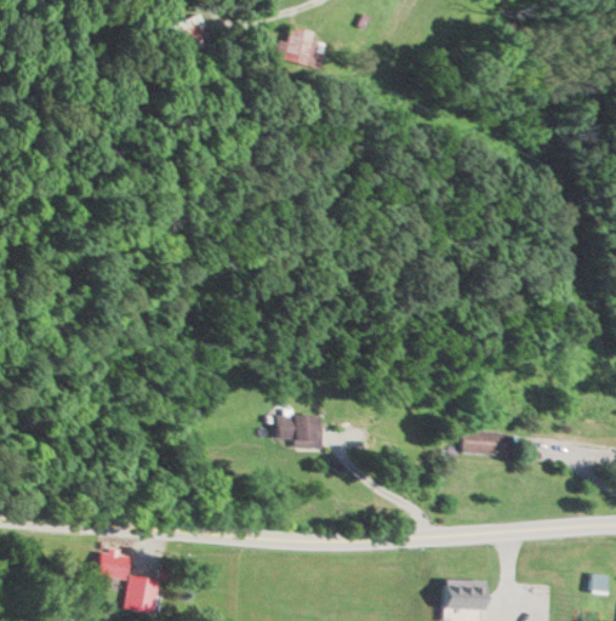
[(214,45),(199,12),(170,26),(183,58),(214,45)]
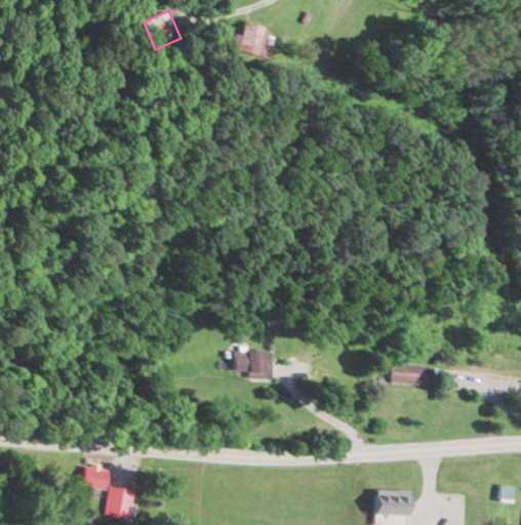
[(240,51),(264,53),(266,25),(242,23),(240,51)]
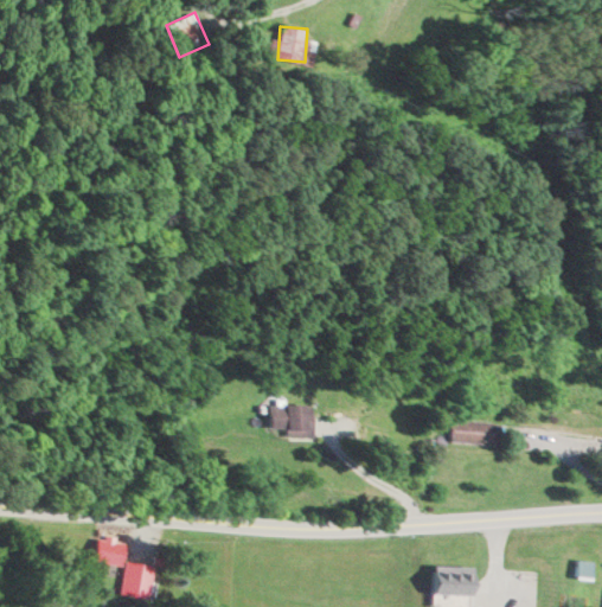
[(269,404),(269,428),(283,428),(283,436),(314,436),(314,404),(269,404)]
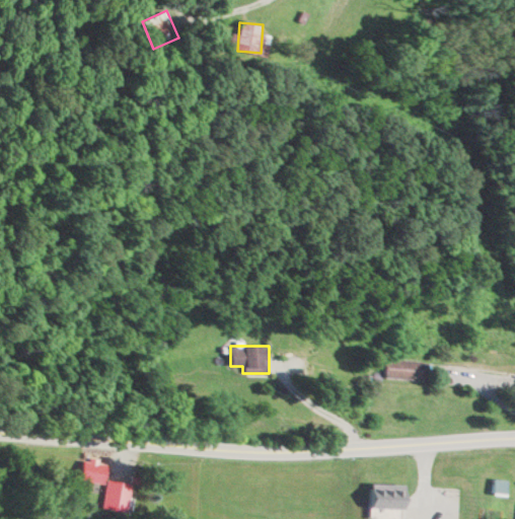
[(386,377),(428,379),(429,359),(387,358),(386,377)]
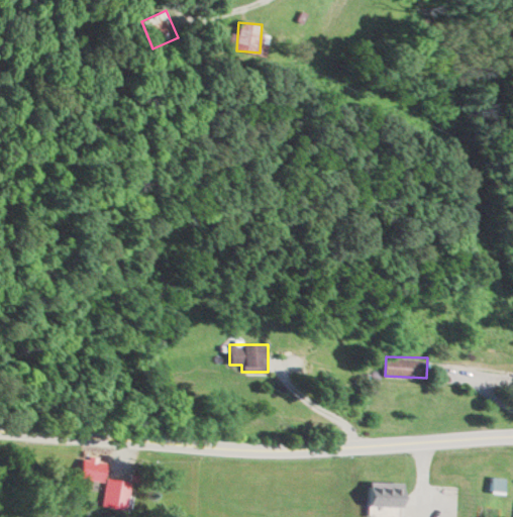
[(108,461),(85,457),(81,477),(104,482),(108,461)]
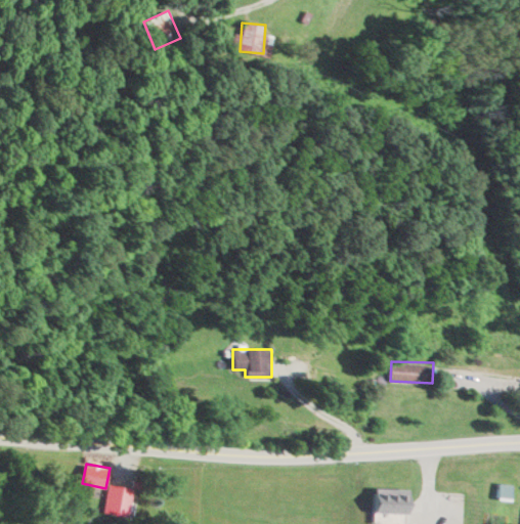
[(500,498),(514,499),(515,484),(502,483),(500,498)]
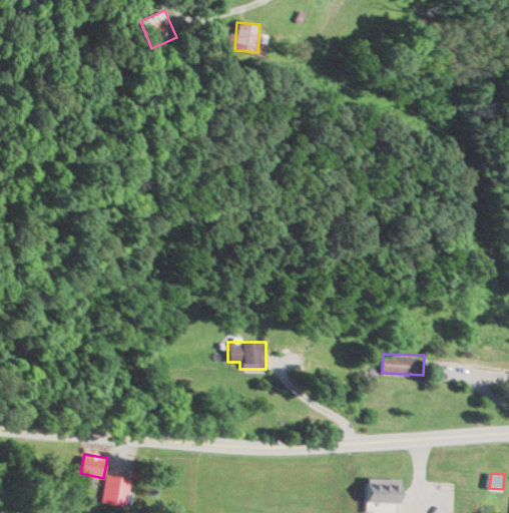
[(102,502),(126,507),(132,479),(108,474),(102,502)]
